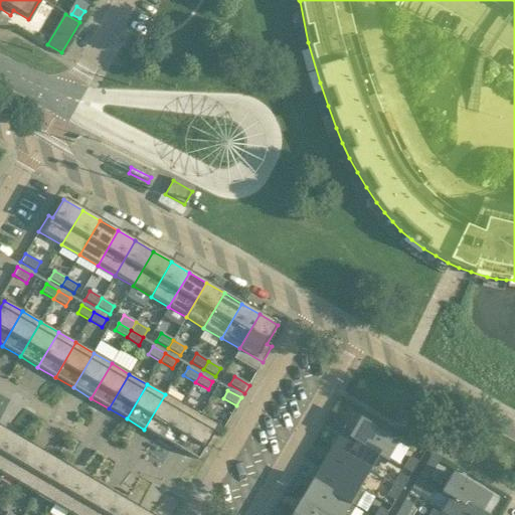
[(144,430),(162,440),(182,405),(165,394),(144,430)]
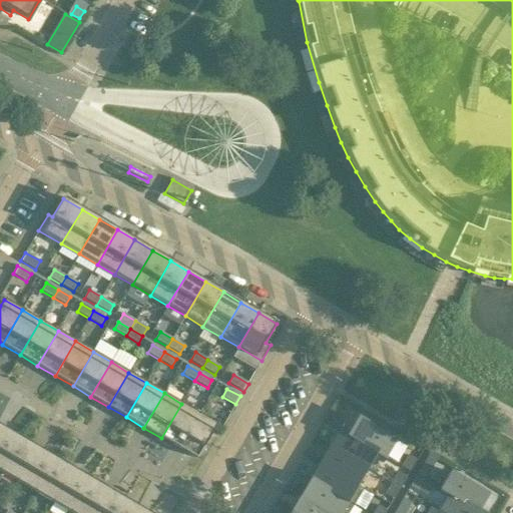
[(178,448),(199,414),(181,404),(161,438),(178,448)]
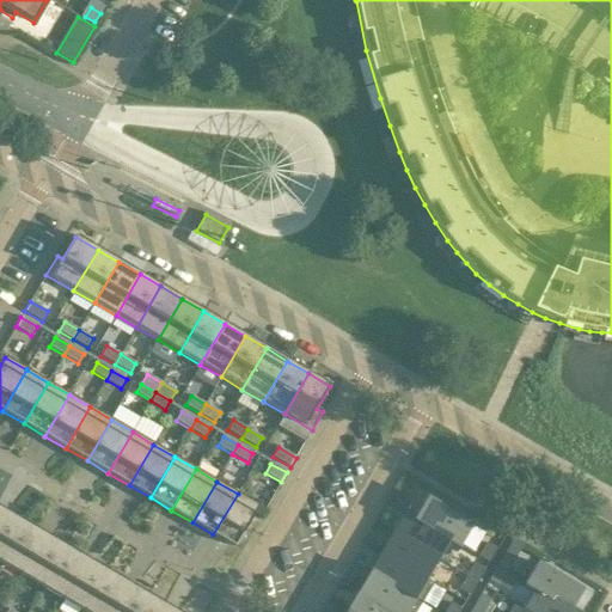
[(259,507),(238,494),(213,534),(236,548),(259,507)]
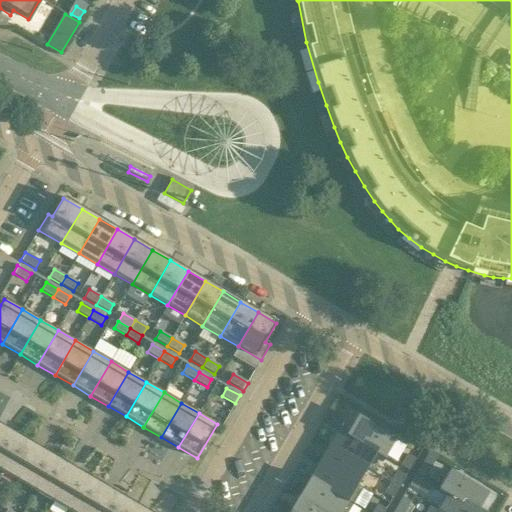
[(377,452),(376,453),(384,458),(395,440),(360,419),(350,435),(350,436),(377,452)]
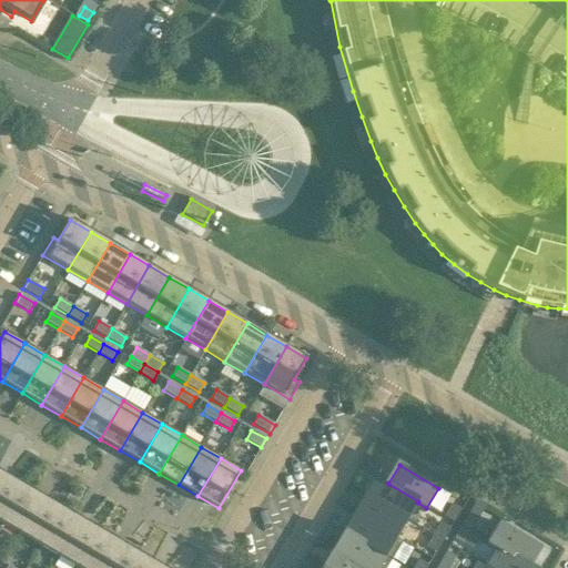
[(0,520),(21,484),(2,473),(0,475),(0,520)]
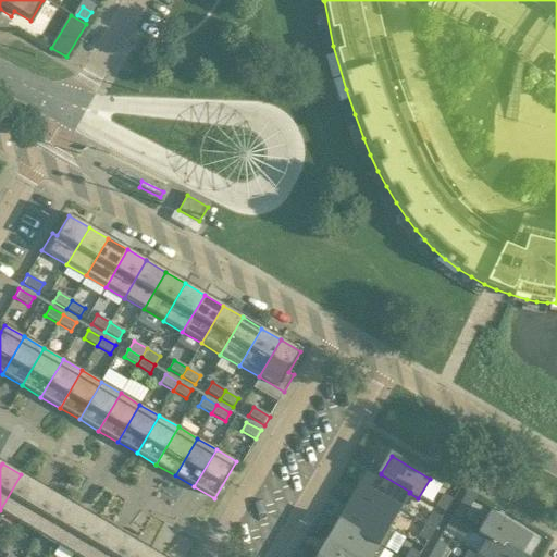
[(399,509),(409,493),(410,492),(381,474),(381,473),(372,468),(361,487),(399,509)]
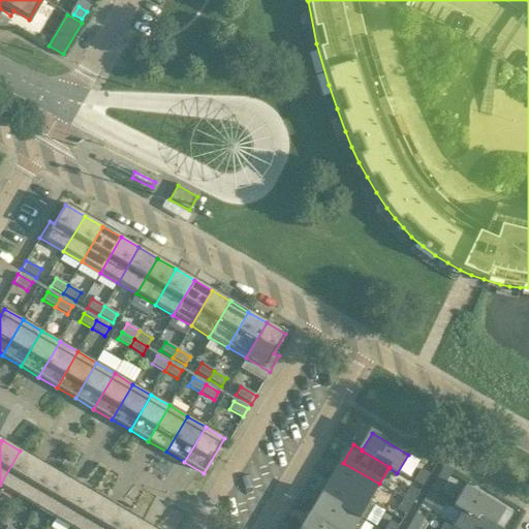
[(0,485),(0,486),(18,497),(38,461),(20,450),(0,485)]
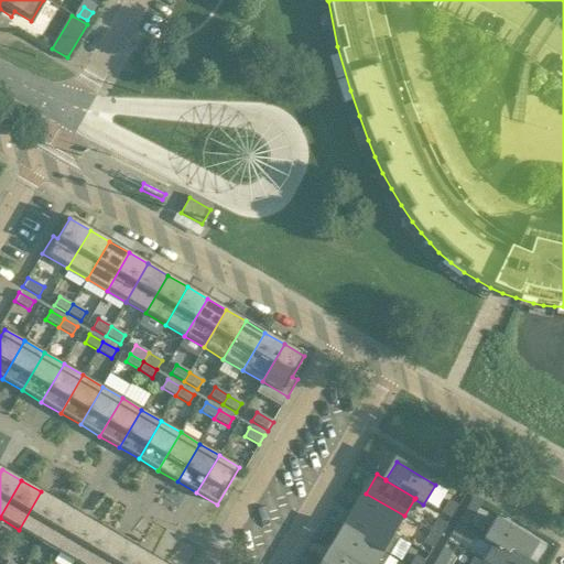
[(61,503),(41,491),(19,530),(38,541),(61,503)]
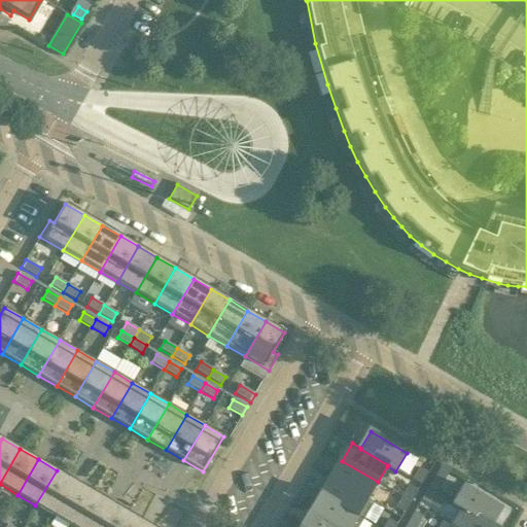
[(367,499),(378,482),(342,461),(331,478),(367,499)]
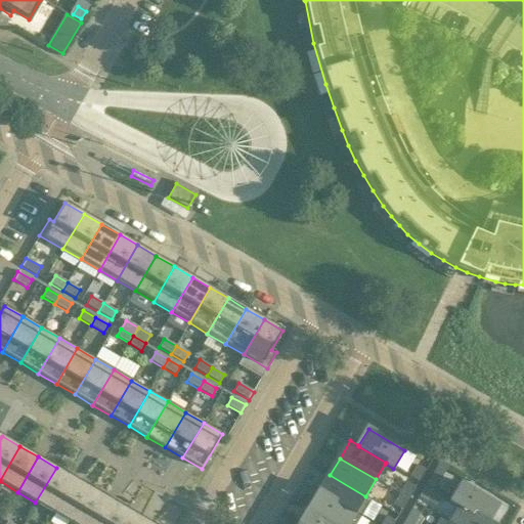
[(425,471),(417,466),(409,477),(418,482),(425,471)]
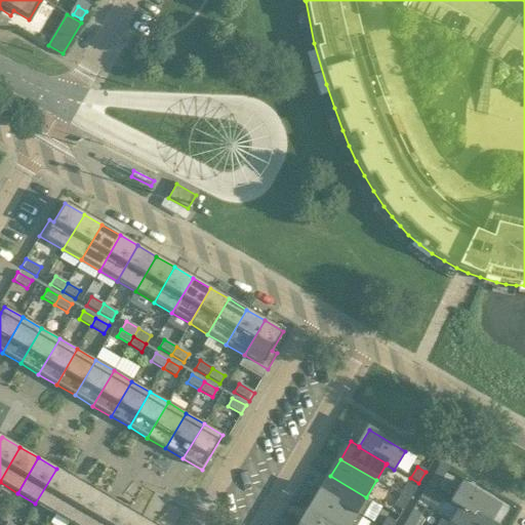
[(35,503),(53,515),(74,479),(56,469),(35,503)]
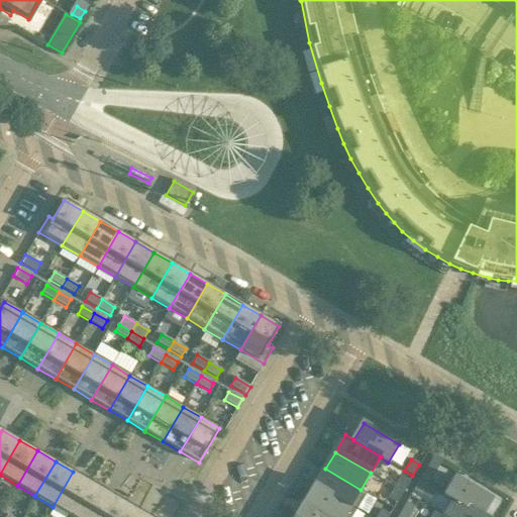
[(367,493),(360,490),(325,469),(315,486),(356,510),(367,493)]
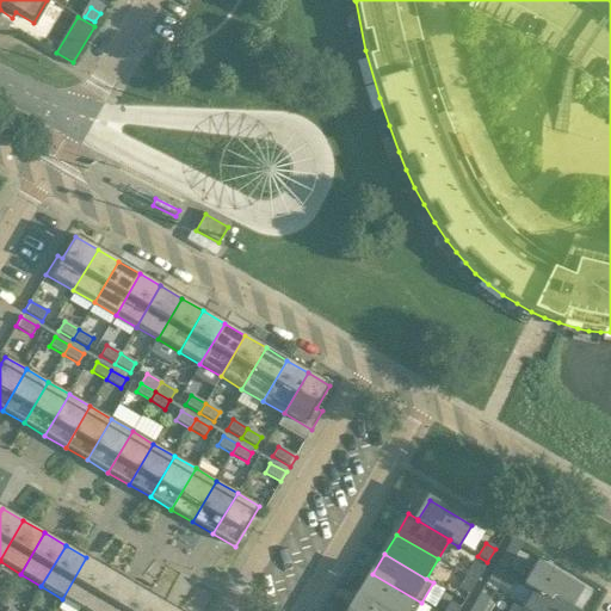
[(504,554),(497,567),(506,573),(513,560),(504,554)]
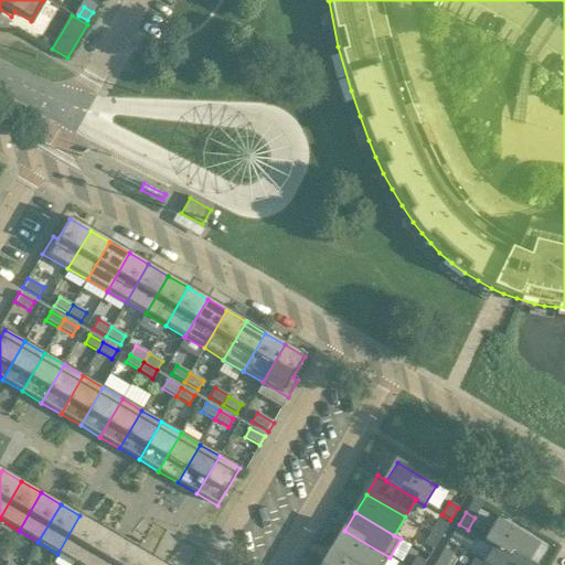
[(99,528),(80,515),(57,554),(77,564),(99,528)]
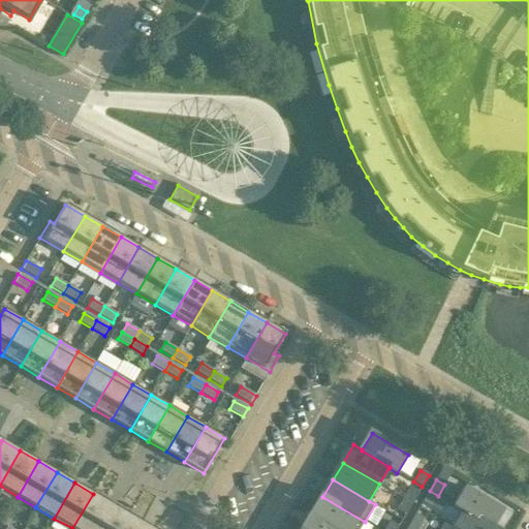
[(404,499),(412,503),(418,493),(410,488),(404,499)]
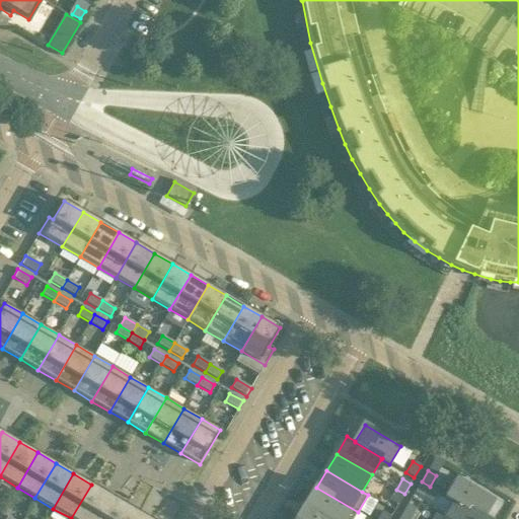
[(444,497),(453,502),(454,501),(482,516),(492,499),(455,478),(444,497)]
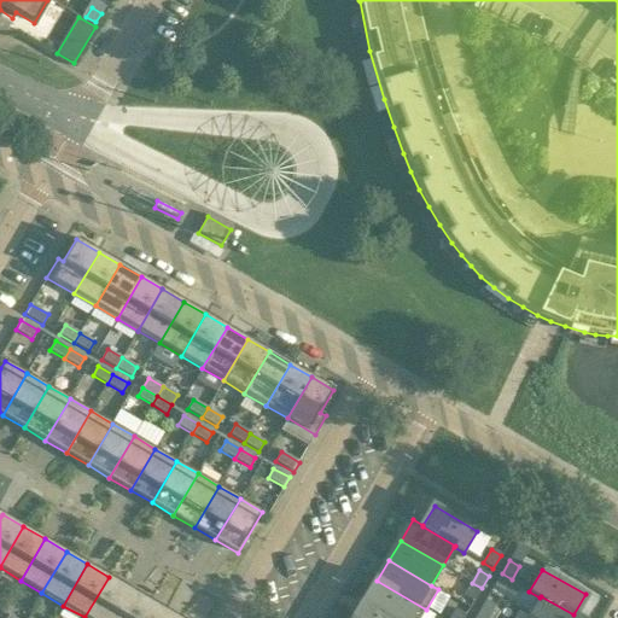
[(502,573),(494,587),(503,593),(512,579),(502,573)]
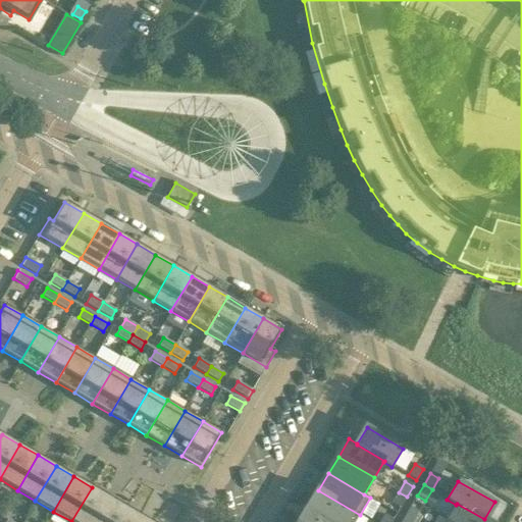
[(71,521),(70,521),(95,521),(110,498),(92,487),(71,521)]
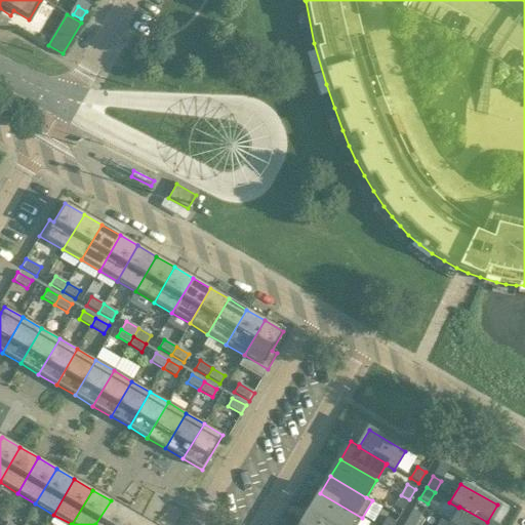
[(357,524),(362,518),(320,493),(311,510),(309,508),(308,510),(334,524),(357,524)]
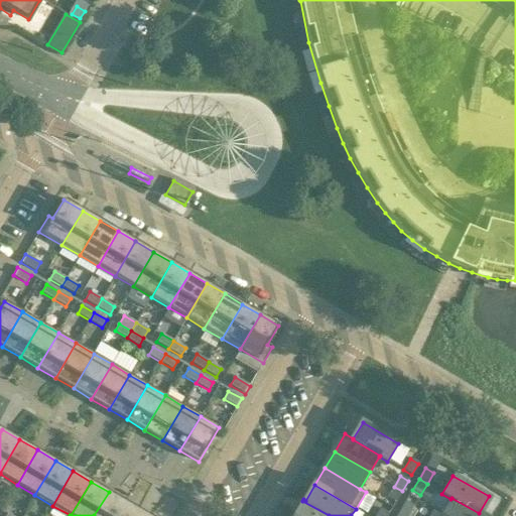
[(395,502),(402,491),(394,487),(387,498),(395,502)]
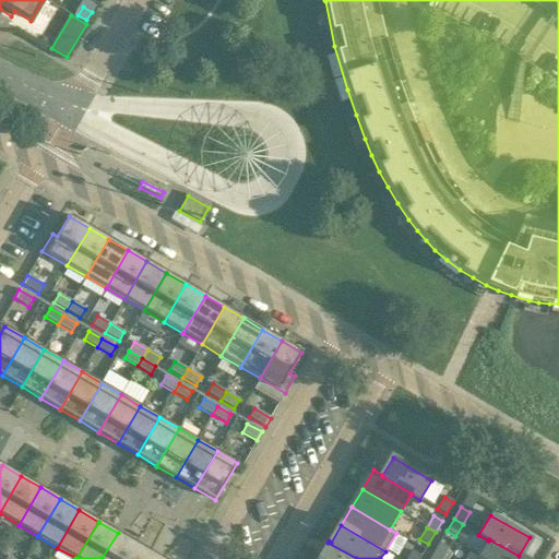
[(128,558),(137,544),(118,533),(102,558),(128,558)]
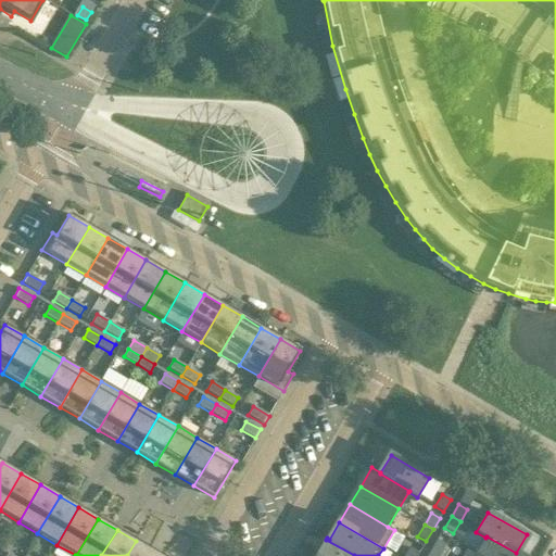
[(521,555),(516,553),(487,536),(485,538),(476,554),(478,555),(521,555)]
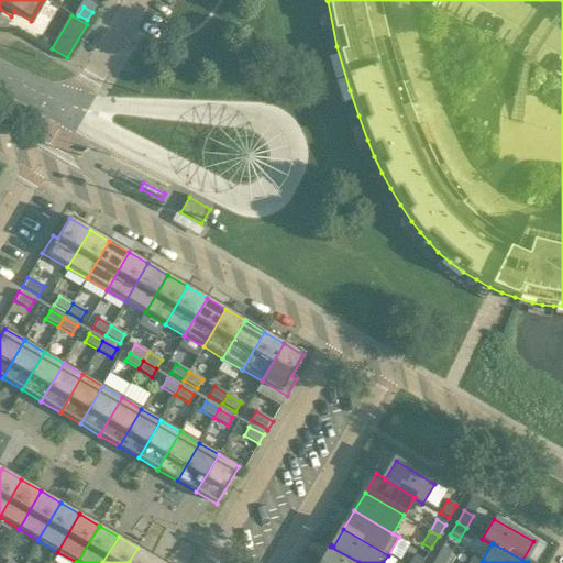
[(359,562),(330,547),(320,562),(359,562)]
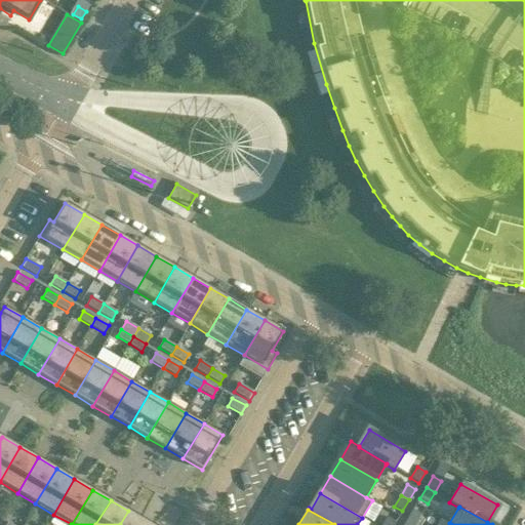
[(120,524),(144,524),(147,522),(128,511),(120,524)]
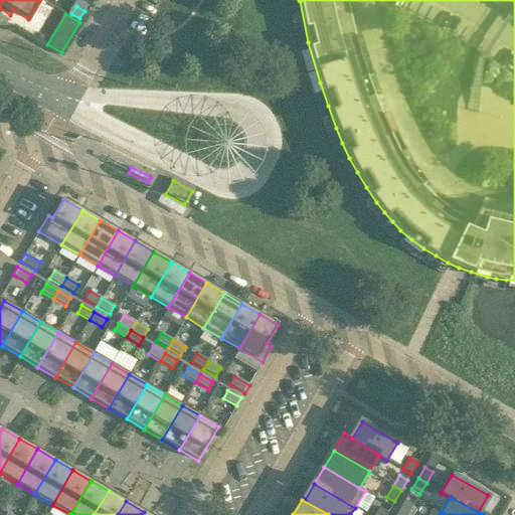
[(404,501),(398,511),(404,514),(406,514),(412,505),(404,501)]
